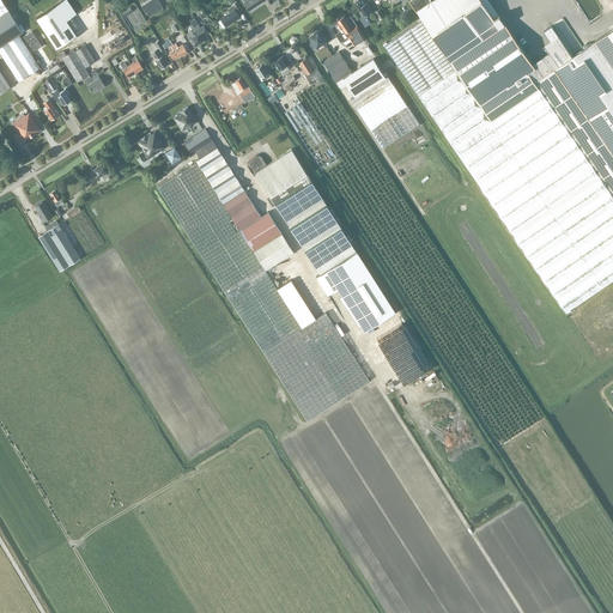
[(67,0),(62,0),(36,18),(56,48),(77,35),(66,19),(77,13),(67,0)]
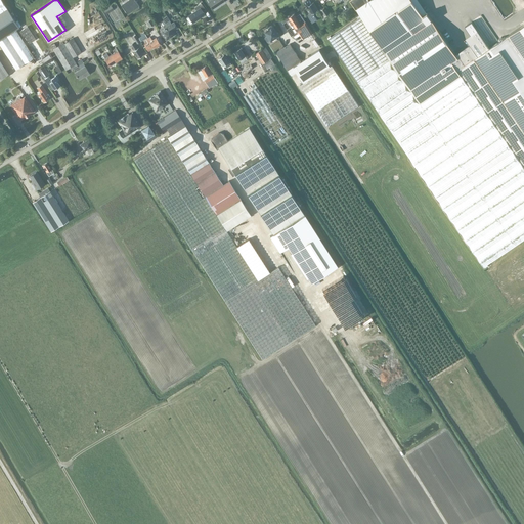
[(127,14),(136,8),(139,6),(135,0),(128,0),(121,5),(127,14)]
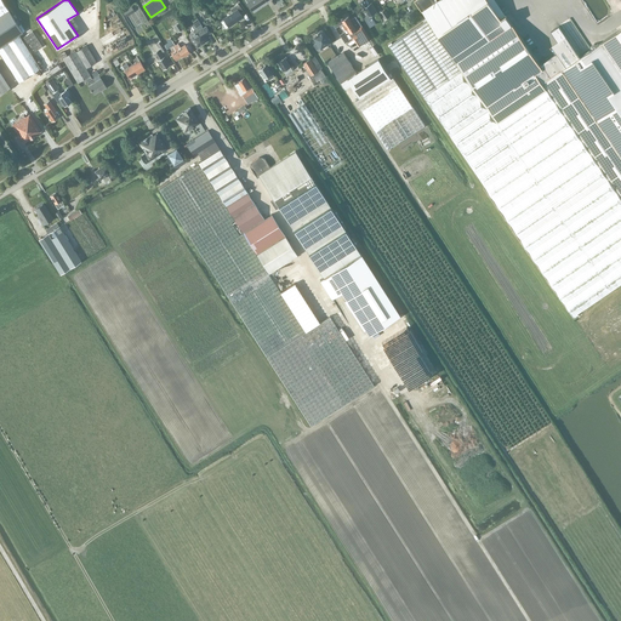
[(198,11),(203,9),(198,0),(197,0),(193,3),(198,11)]
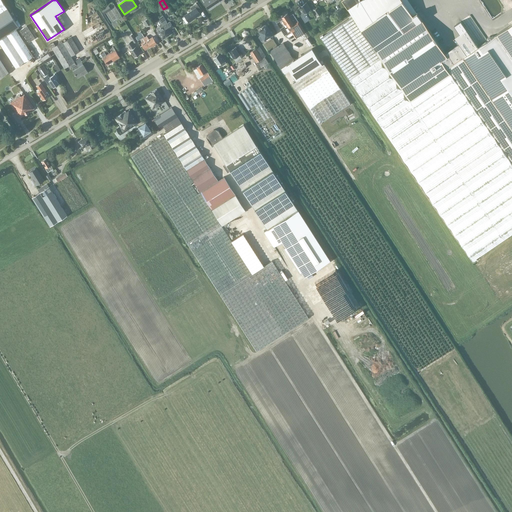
[(218,0),(203,0),(204,2),(203,2),(207,9),(219,1),(218,0)]
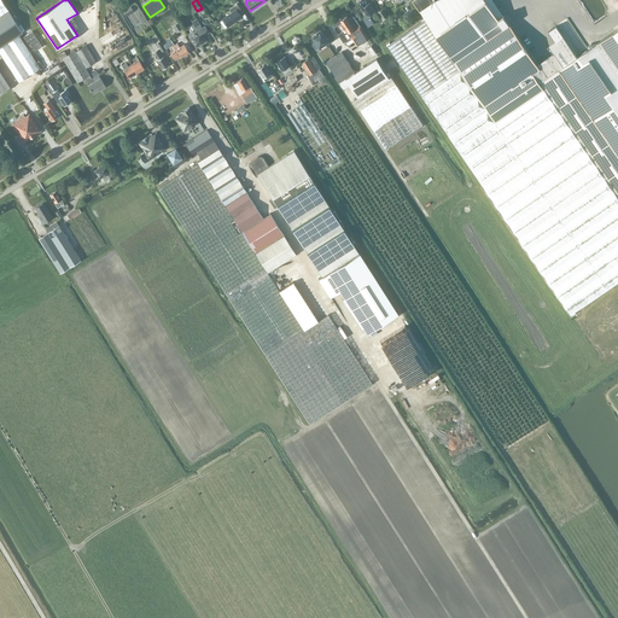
[(360,1),(359,3),(362,9),(361,10),(365,17),(362,18),(368,28),(373,24),(371,21),(373,21),(369,16),(375,12),(369,3),(368,4),(365,0),(359,0),(360,0),(360,1)]
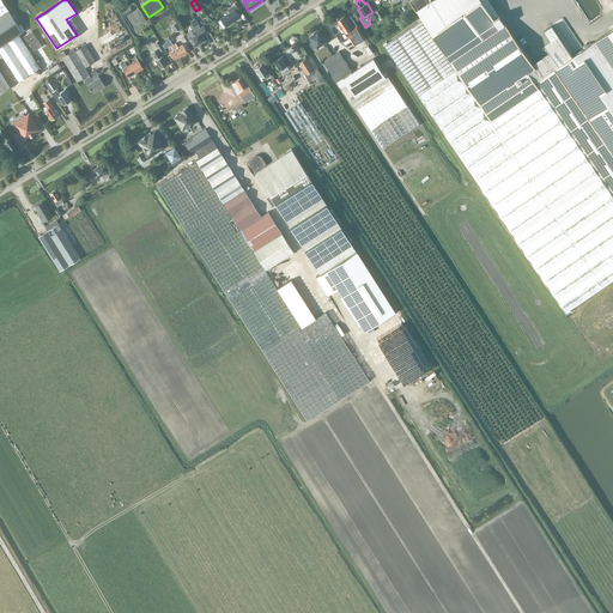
[(410,0),(418,11),(422,16),(418,18),(420,22),(423,19),(451,61),(505,24),(499,14),(495,18),(481,0),(432,0),(431,0),(410,0)]
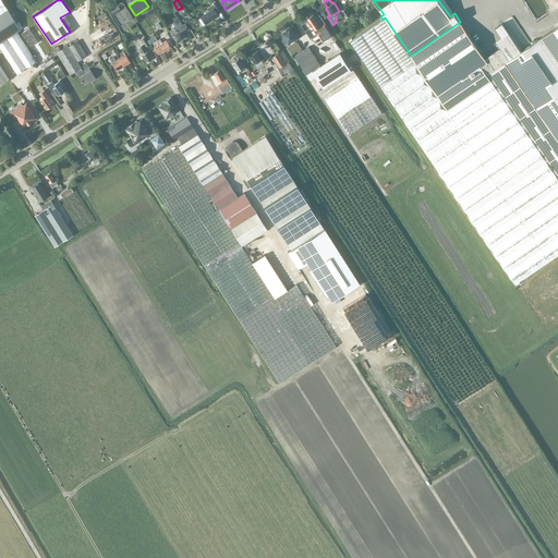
[(197,20),(202,26),(218,15),(216,12),(219,11),(214,3),(207,9),(209,11),(197,20)]
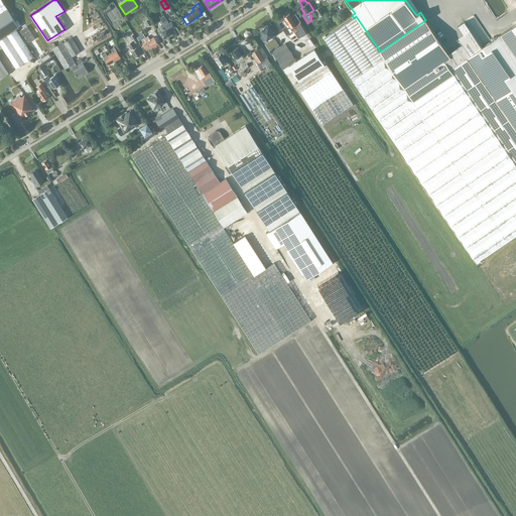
[(105,14),(112,10),(109,5),(102,9),(105,14)]
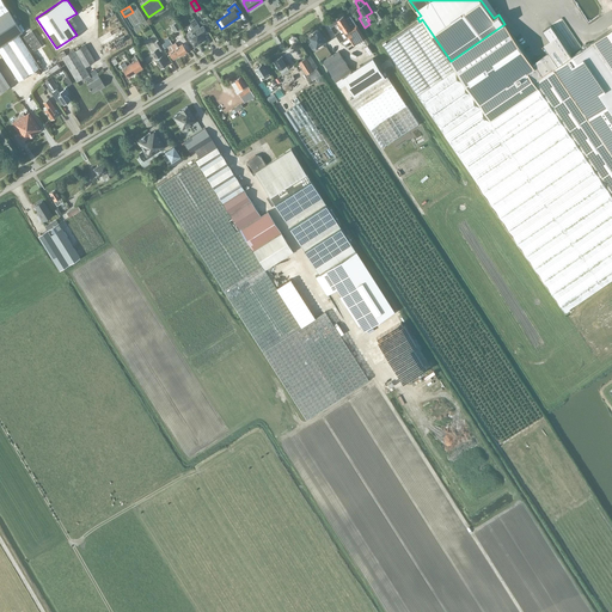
[(8,10),(0,14),(0,46),(18,35),(23,31),(8,10)]
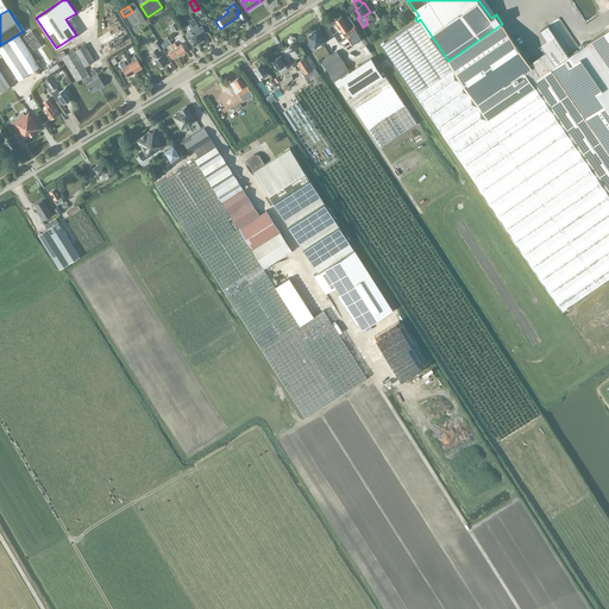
[(377,10),(372,13),(377,20),(382,17),(377,10)]
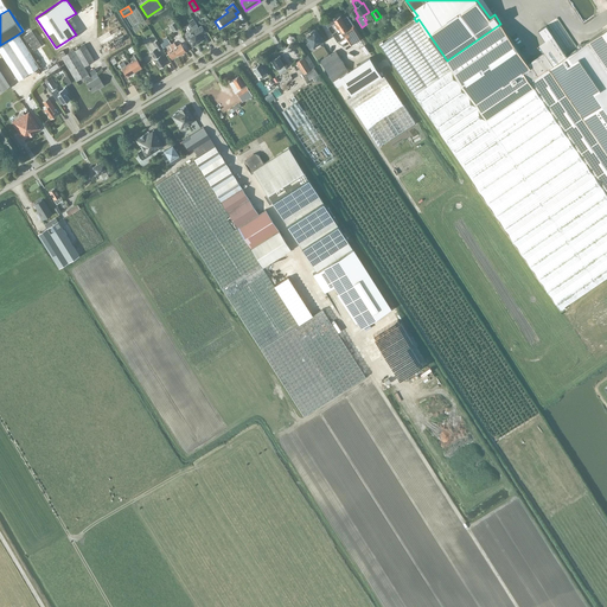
[(340,16),(334,20),(337,24),(336,25),(342,33),(345,31),(347,34),(345,36),(350,44),(362,37),(355,25),(353,25),(347,17),(343,19),(340,16)]
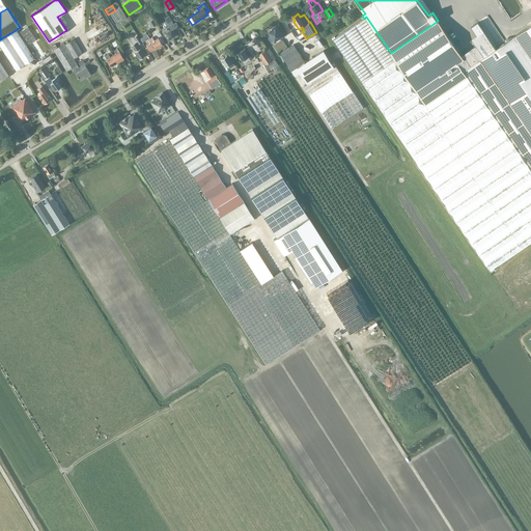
[(486,16),(476,21),(478,24),(475,26),(486,45),(499,37),(486,16)]
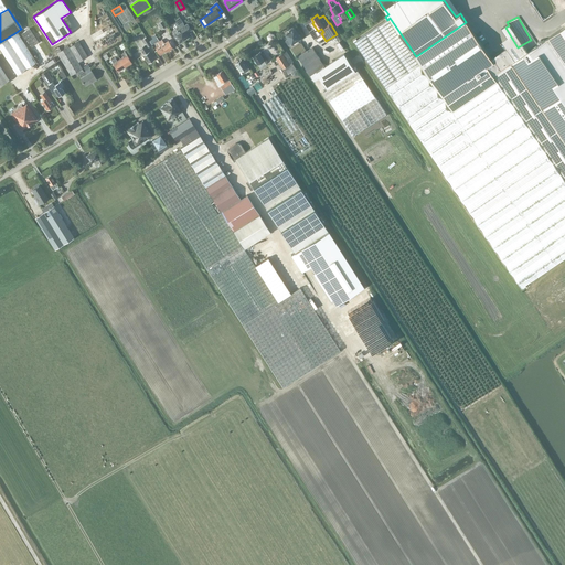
[(358,39),(354,41),(443,171),(523,287),(564,257),(564,180),(498,81),(454,112),(443,95),(416,56),(390,18),(387,20),(358,40),(358,39)]
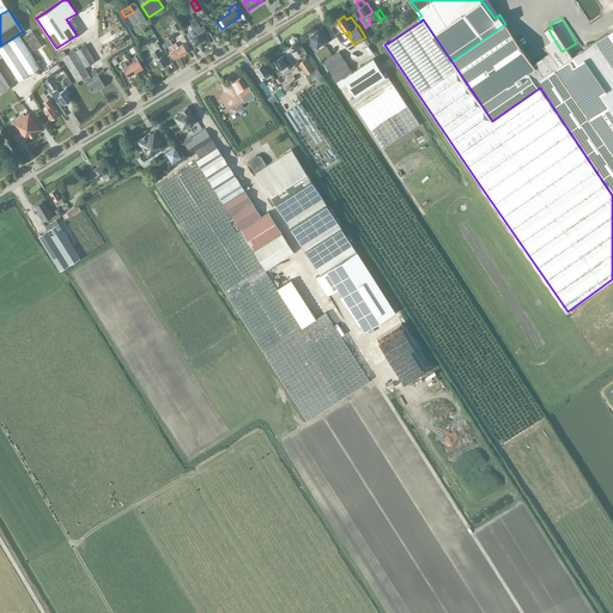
[(505,24),(451,61),(480,103),(528,71),(532,68),(535,66),(505,24)]
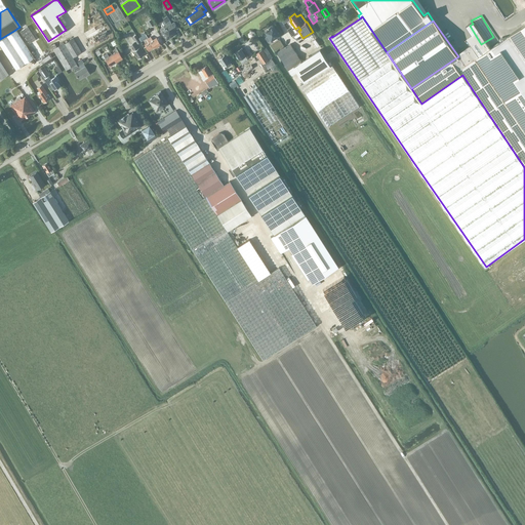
[(165,28),(171,37),(175,34),(173,31),(178,28),(174,22),(171,24),(170,23),(167,24),(167,25),(165,27),(165,28)]
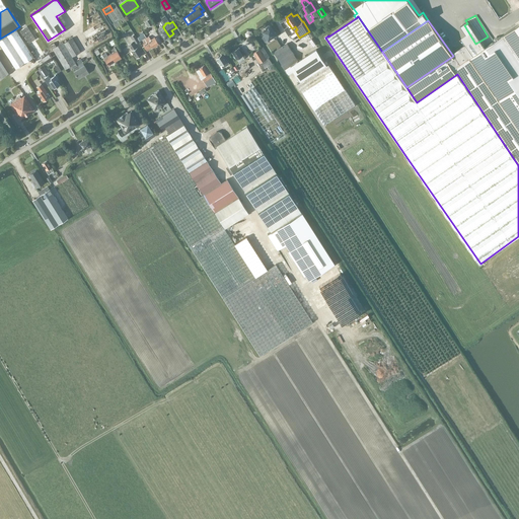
[(450,58),(447,60),(457,74),(518,164),(518,23),(500,36),(494,42),(485,48),(484,45),(478,48),(480,51),(473,56),(471,57),(465,47),(450,58)]
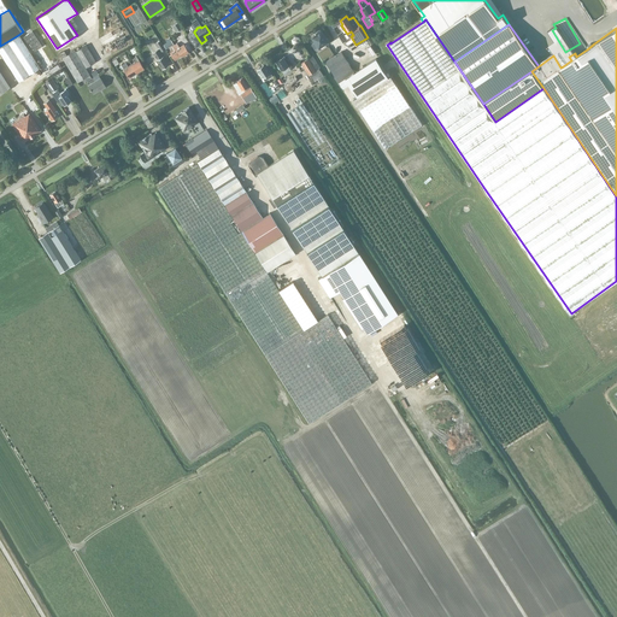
[(18,35),(0,46),(0,53),(18,81),(40,68),(30,54),(42,46),(33,30),(21,39),(18,35)]
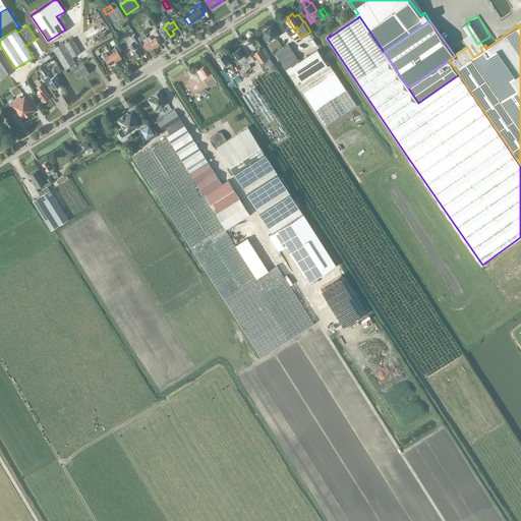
[(108,35),(103,25),(85,37),(91,45),(108,35)]
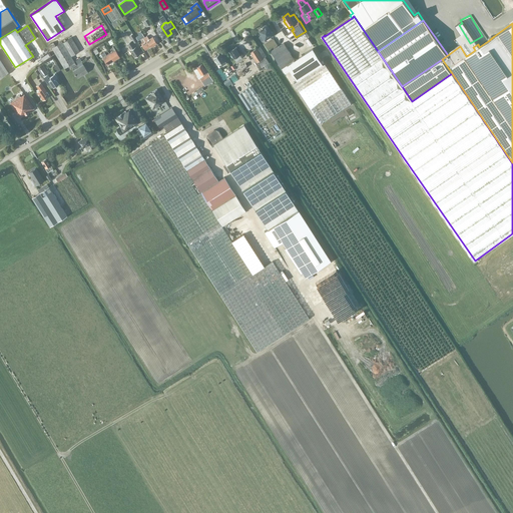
[(161,27),(160,25),(156,27),(158,29),(156,30),(162,39),(167,36),(161,27)]
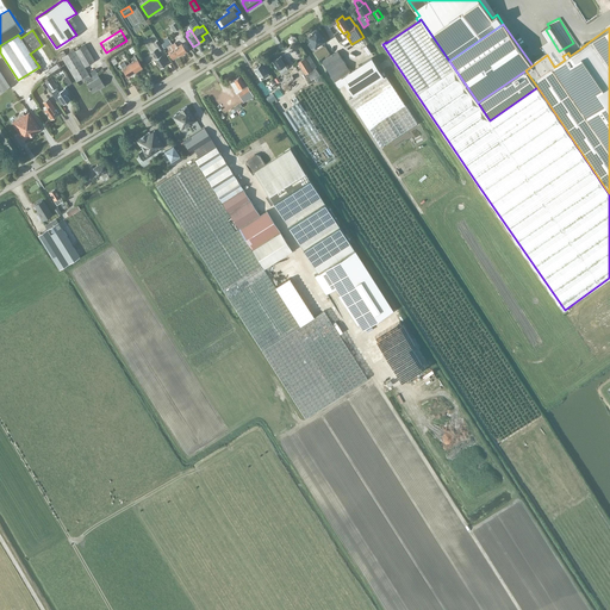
[(318,31),(317,30),(313,32),(315,33),(309,37),(316,47),(324,41),(318,31)]
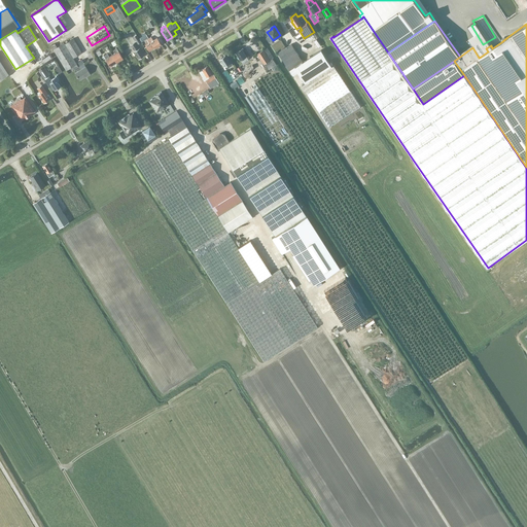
[(151,37),(149,38),(154,47),(155,48),(162,44),(156,38),(153,40),(151,37)]
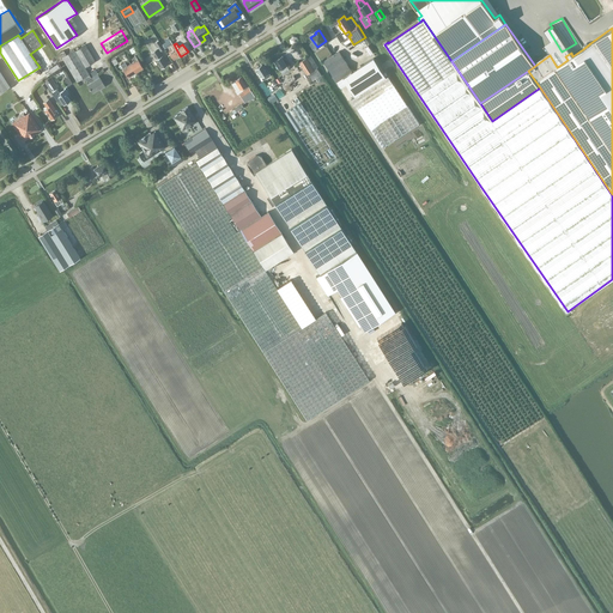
[(317,52),(323,61),(334,54),(327,43),(321,47),(322,48),(317,52)]
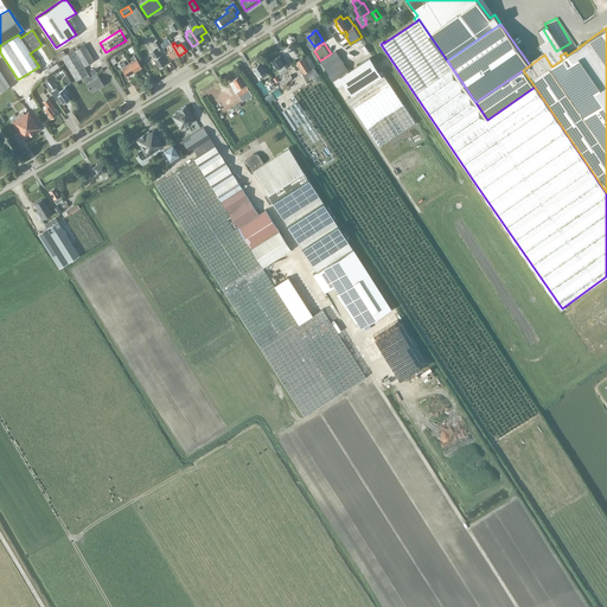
[(178,55),(172,44),(170,45),(172,49),(167,52),(172,59),(178,55)]
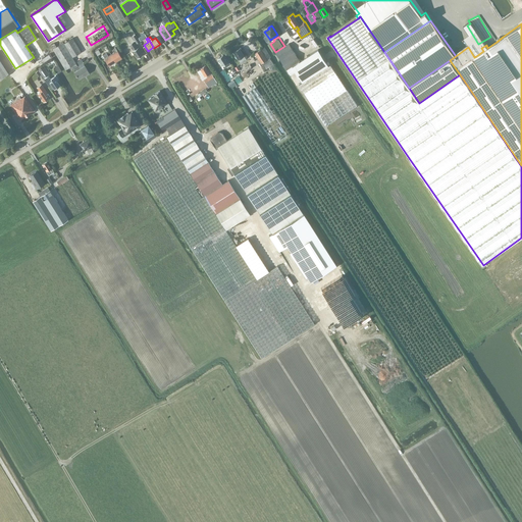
[(64,44),(72,58),(82,53),(72,39),(64,44)]
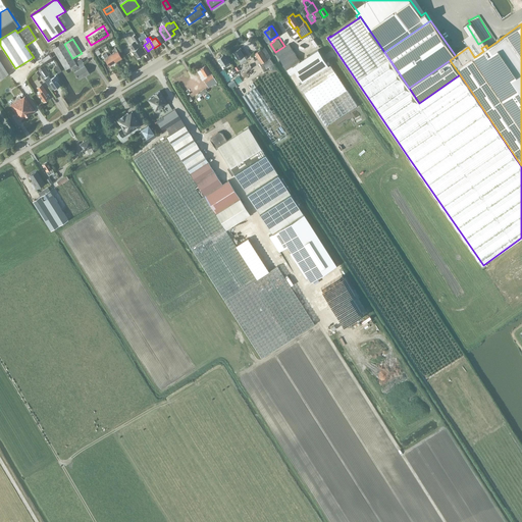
[(75,63),(72,58),(64,44),(63,42),(56,46),(54,43),(51,45),(53,49),(65,69),(75,63)]
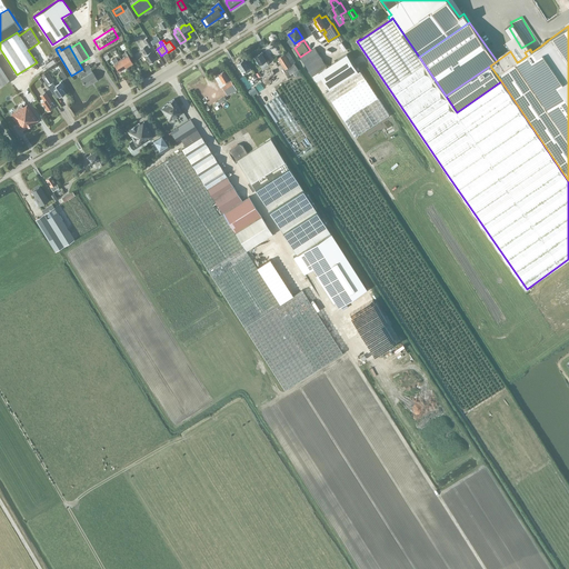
[(150,63),(156,60),(150,52),(146,46),(141,49),(146,56),(143,57),(146,60),(147,59),(150,63)]
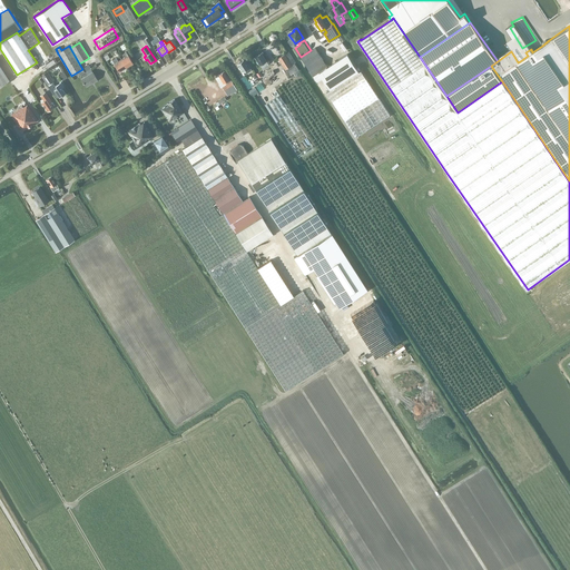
[(316,47),(311,50),(301,57),(307,67),(322,57),(316,47)]
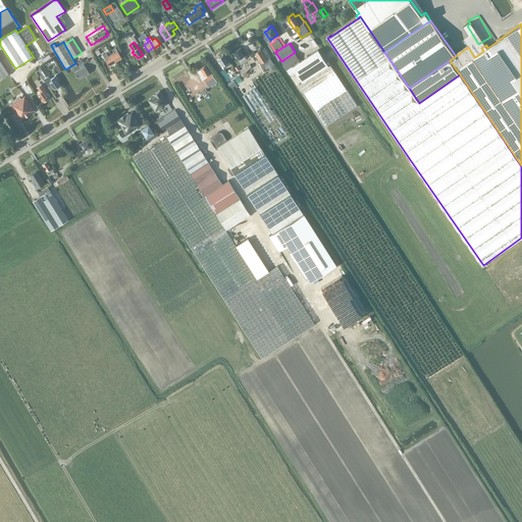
[(111,54),(115,61),(121,58),(117,50),(117,51),(115,48),(112,50),(114,52),(111,54)]
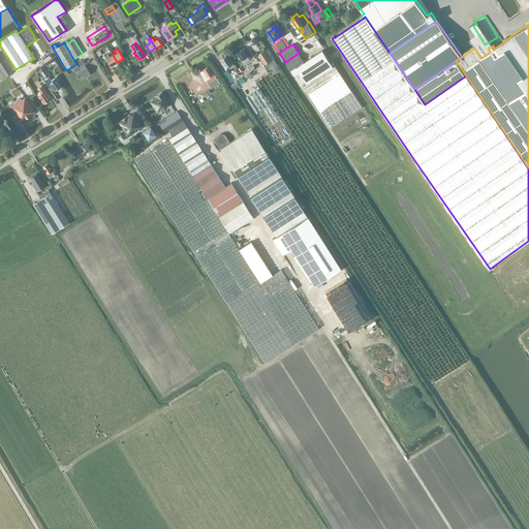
[(243,62),(249,58),(243,49),(237,53),(239,56),(239,57),(240,59),(241,59),(243,62)]
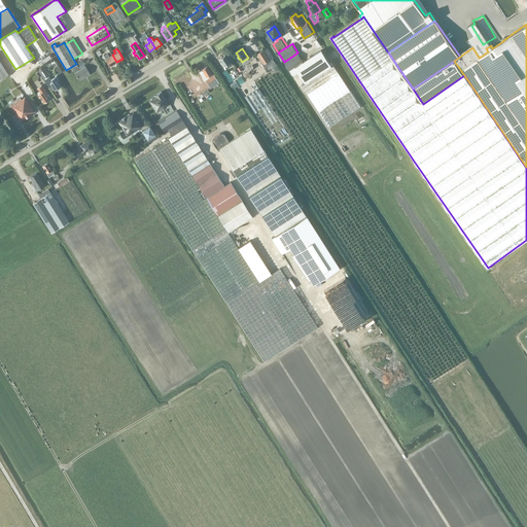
[(271,60),(264,49),(257,54),(269,70),(272,68),(273,71),(279,67),(273,59),(271,60)]
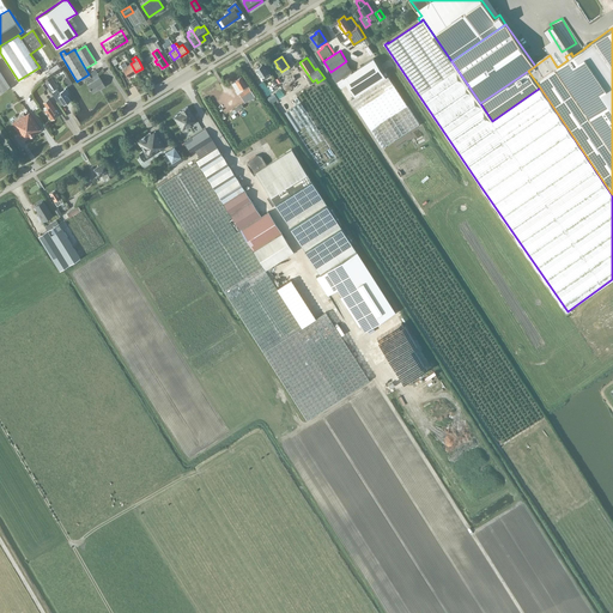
[(353,72),(337,82),(341,89),(349,84),(356,96),(388,76),(375,58),(353,72)]
